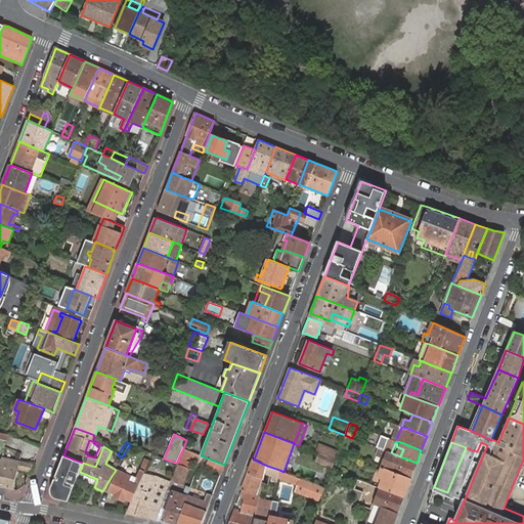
[(191,459),(193,452),(183,448),(180,454),(191,459)]
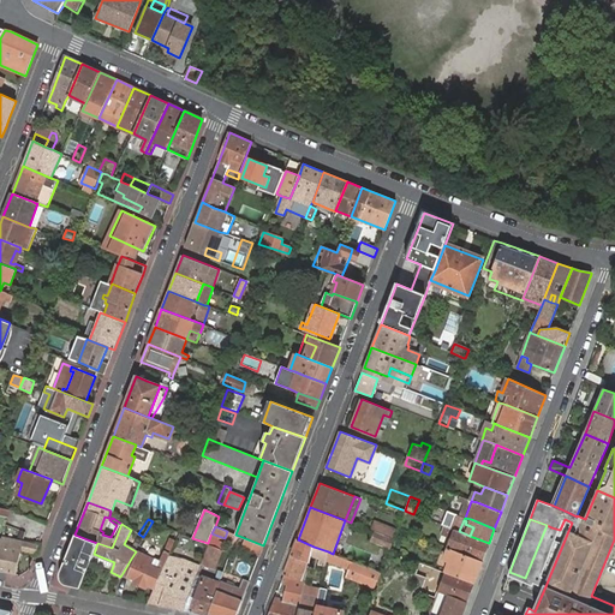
[(394,538),(396,533),(378,526),(376,531),(394,538)]
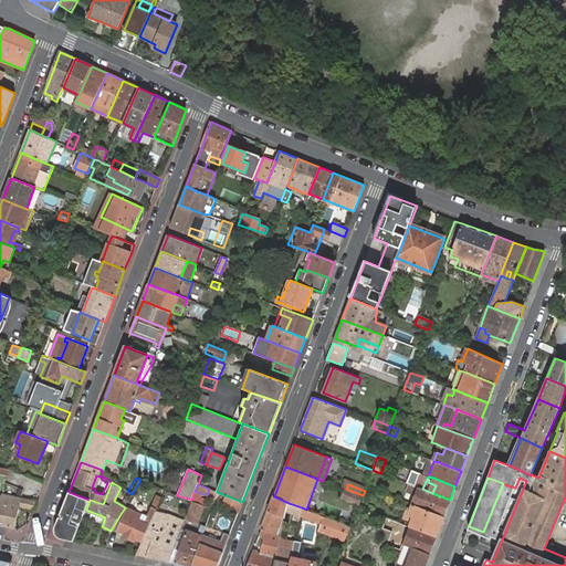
[(443,516),(450,500),(432,493),(422,489),(420,488),(411,484),(408,492),(417,495),(413,504),(443,516)]
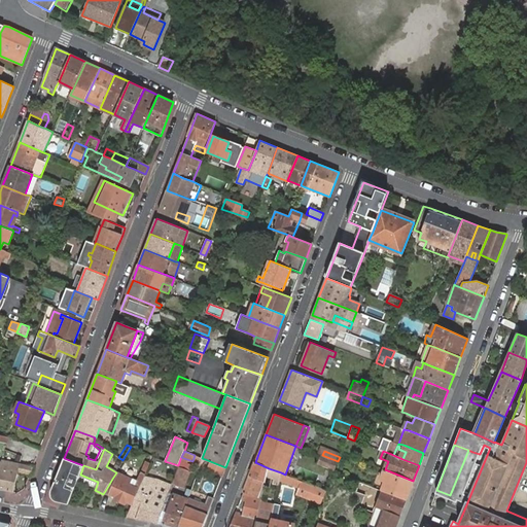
[(195,455),(192,461),(203,465),(205,459),(202,458),(195,455)]
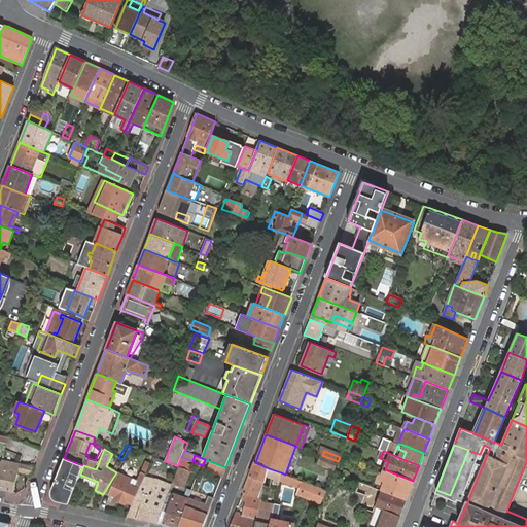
[(319,463),(335,469),(338,461),(322,455),(319,463)]
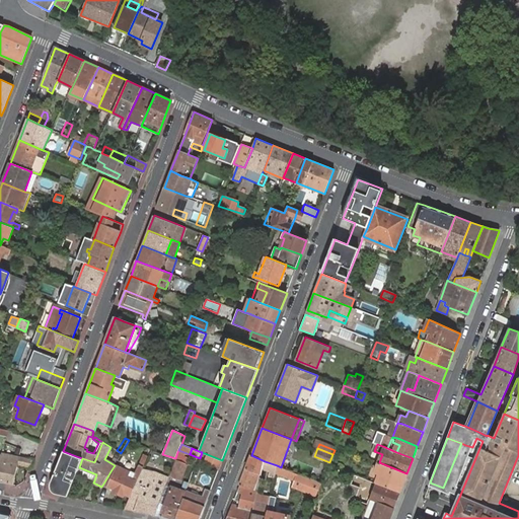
[(54,494),(68,497),(73,484),(77,473),(79,467),(82,458),(76,456),(63,451),(60,459),(56,469),(63,471),(61,476),(55,473),(54,476),(50,486),(54,494)]
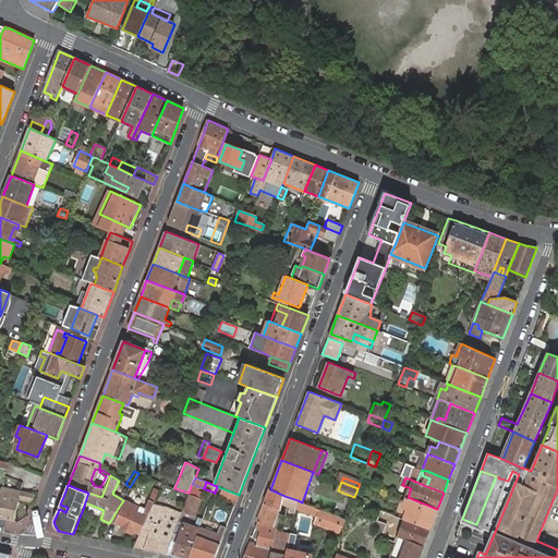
[(1,493),(0,497),(0,518),(14,521),(20,500),(20,499),(13,497),(15,490),(3,487),(2,487),(1,489),(2,489),(1,493)]
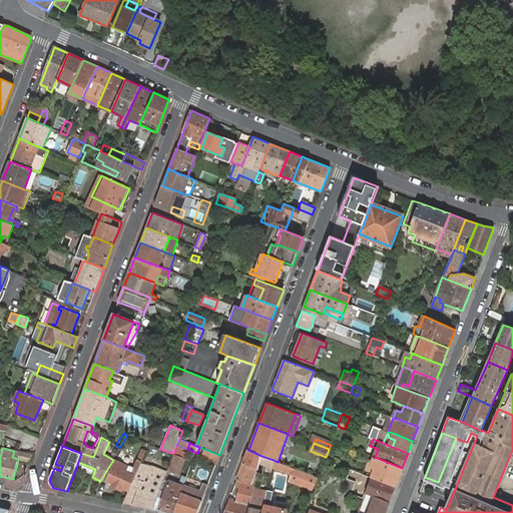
[(141,463),(146,451),(143,449),(137,461),(141,463)]
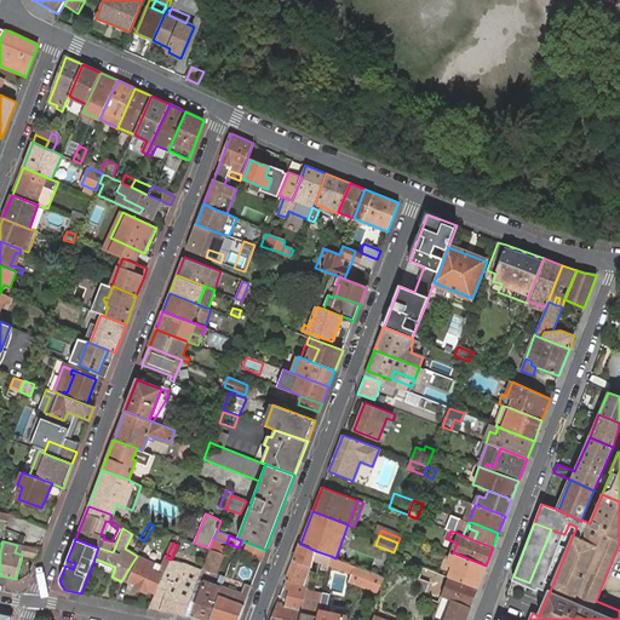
[(213,543),(211,550),(223,555),(225,546),(213,543)]
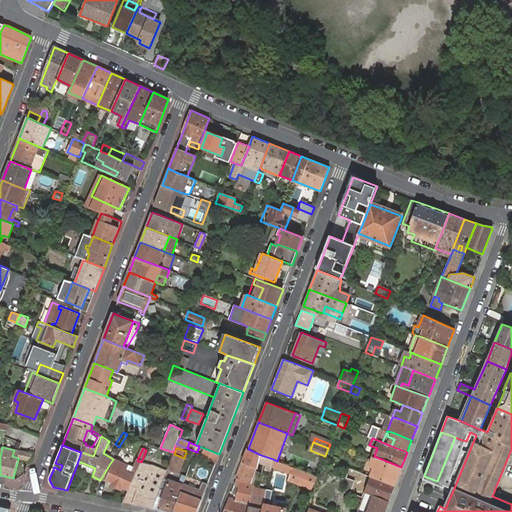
[(206,449),(202,457),(216,462),(219,454),(206,449)]
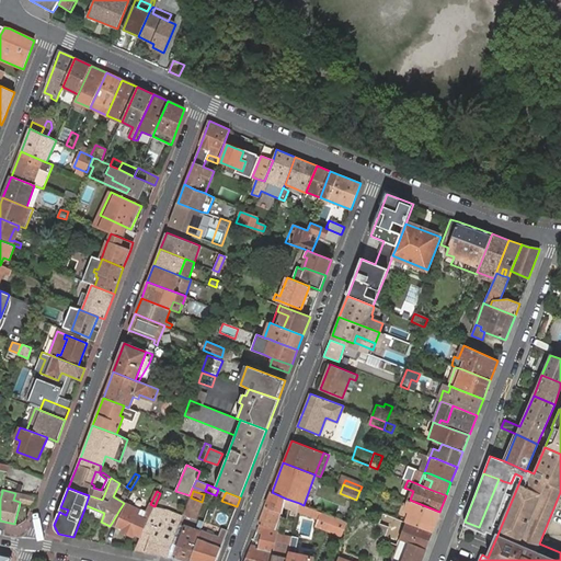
[(282,513),(284,506),(286,499),(272,492),(266,507),(260,525),(277,531),(281,521),(277,521),(279,512),(282,513)]
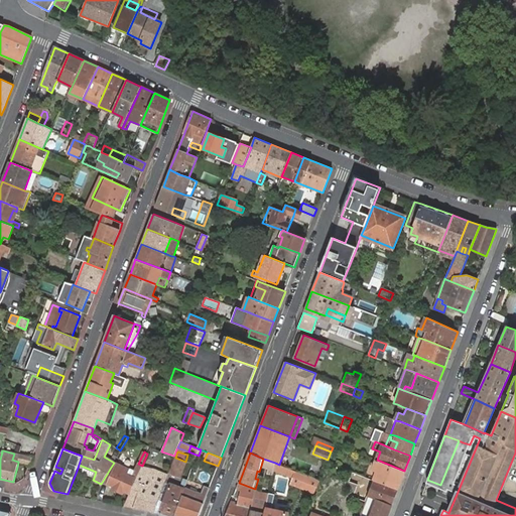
[(32,458),(19,455),(18,462),(18,463),(29,465),(32,458)]
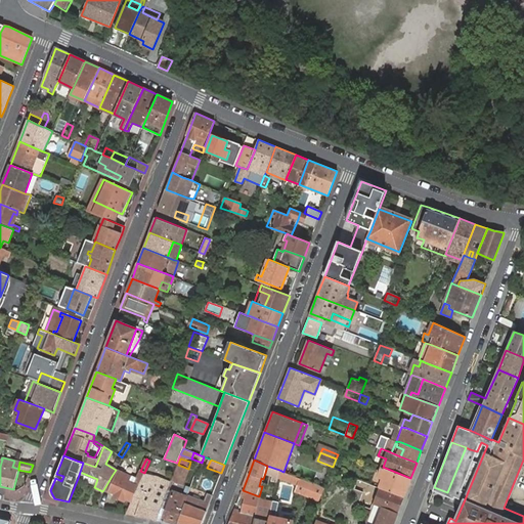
[(188,469),(178,465),(172,480),(182,483),(188,469)]
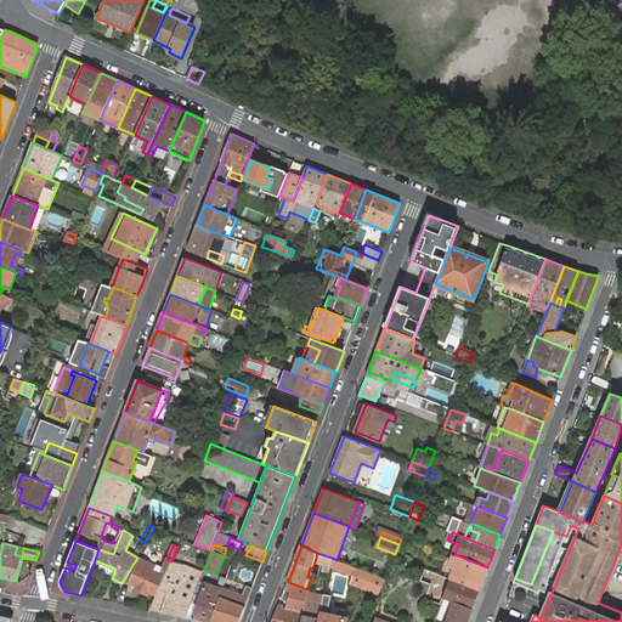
[(329,572),(331,566),(332,558),(317,553),(315,561),(323,565),(322,570),(329,572)]
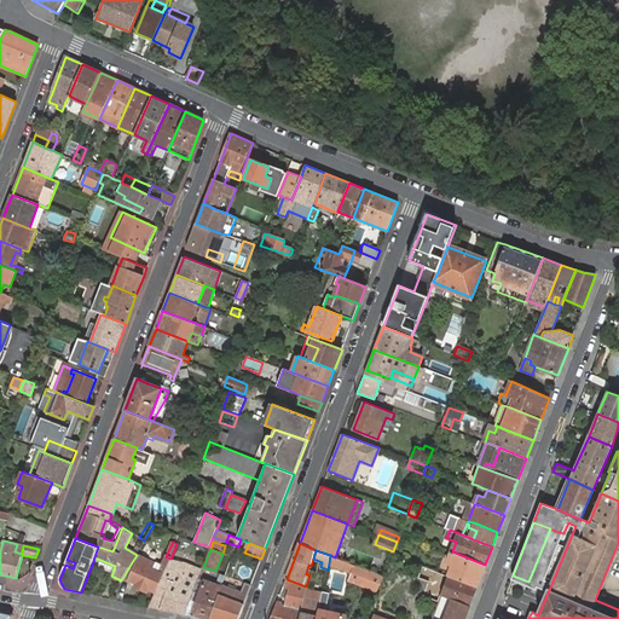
[(476,586),(485,565),(452,551),(447,562),(453,565),(449,576),(476,586)]
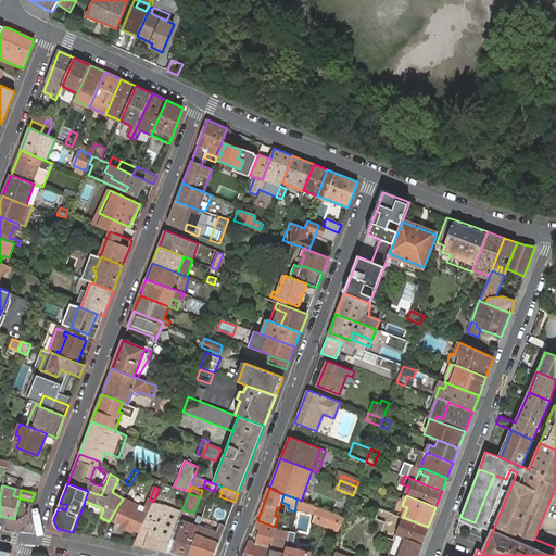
[(339,531),(344,518),(301,501),(297,498),(295,506),(316,515),(314,521),(339,531)]
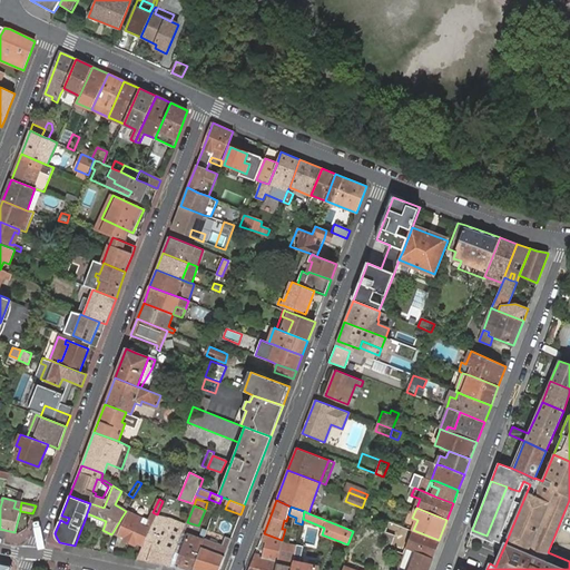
[(137,542),(143,544),(145,542),(153,523),(157,514),(153,512),(148,521),(129,512),(126,519),(121,518),(114,531),(119,533),(126,537),(125,539),(136,544),(137,542)]
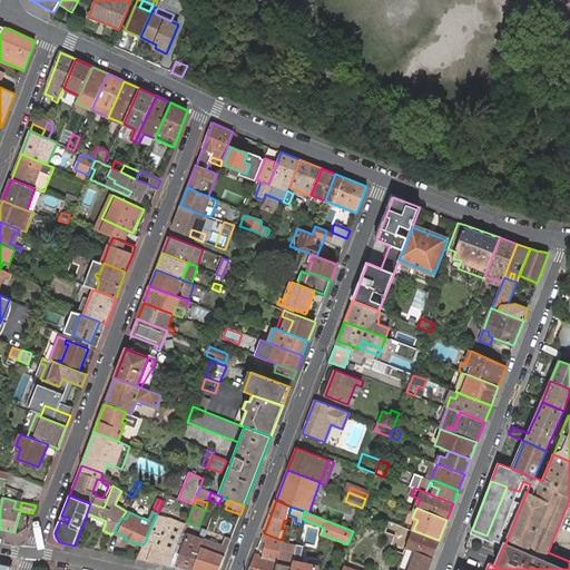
[(147,561),(169,567),(178,544),(177,543),(182,532),(184,528),(186,521),(182,519),(179,526),(167,521),(168,517),(158,512),(157,514),(153,523),(145,542),(153,546),(147,561)]
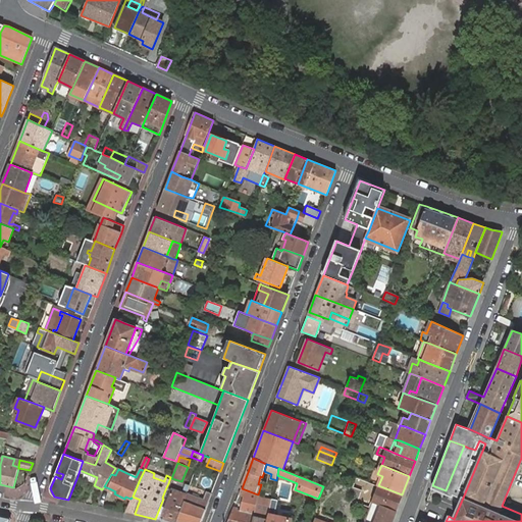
[(77,476),(95,483),(97,477),(80,470),(77,476)]
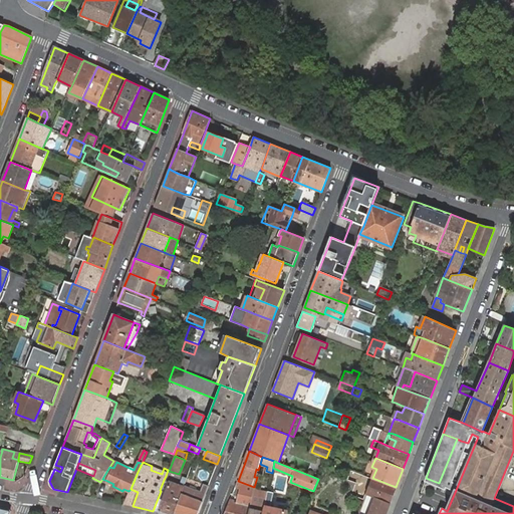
[(384,513),(390,503),(396,487),(372,478),(366,494),(374,497),(367,513),(361,513),(359,513),(358,513),(384,513)]
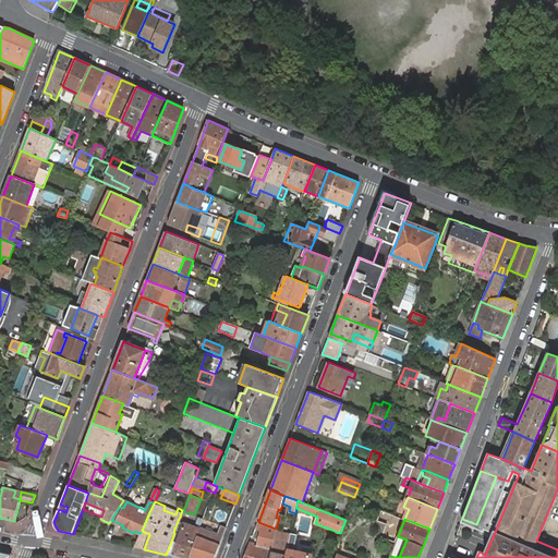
[(166,555),(172,556),(184,523),(178,521),(173,532),(174,533),(166,555)]
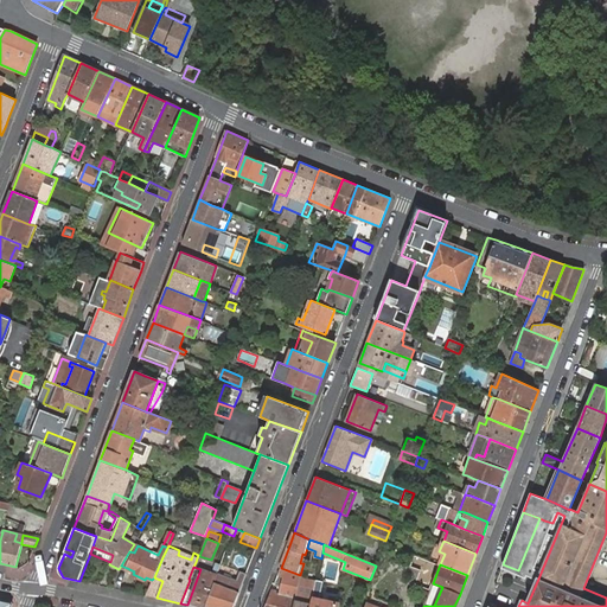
[(291,590),(296,592),(299,581),(300,577),(300,575),(281,568),(278,574),(283,576),(293,580),(291,590)]
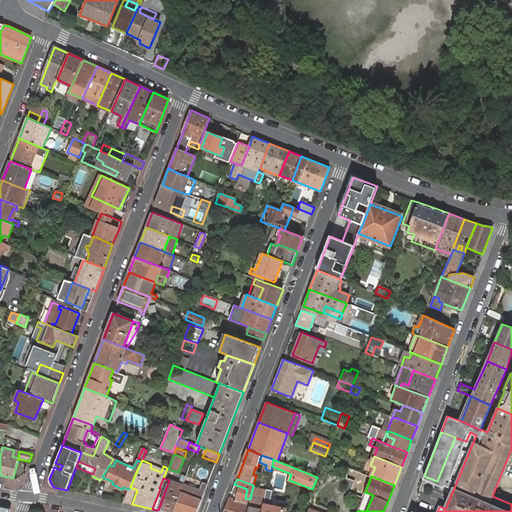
[(158,510),(167,511),(172,511),(183,485),(169,480),(158,510)]
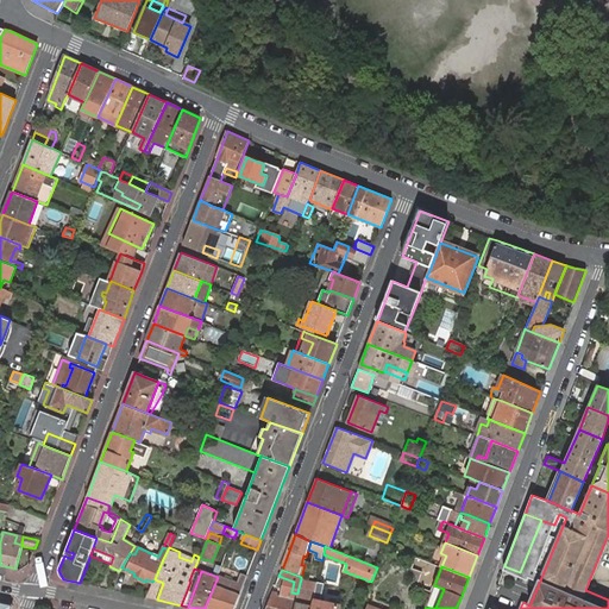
[(218,577),(205,608),(234,608),(246,577),(240,575),(238,583),(218,576),(218,577)]
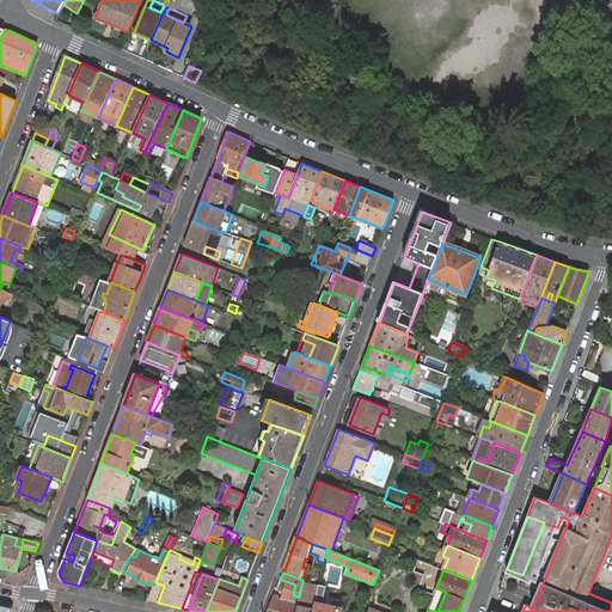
[(303,582),(299,597),(316,600),(319,586),(303,582)]
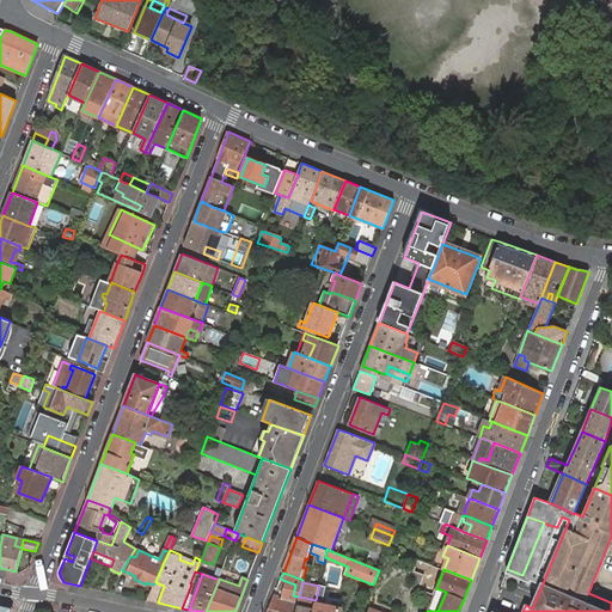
[(312,611),(340,611),(341,609),(322,605),(324,595),(325,587),(319,586),(316,600),(316,603),(312,611)]
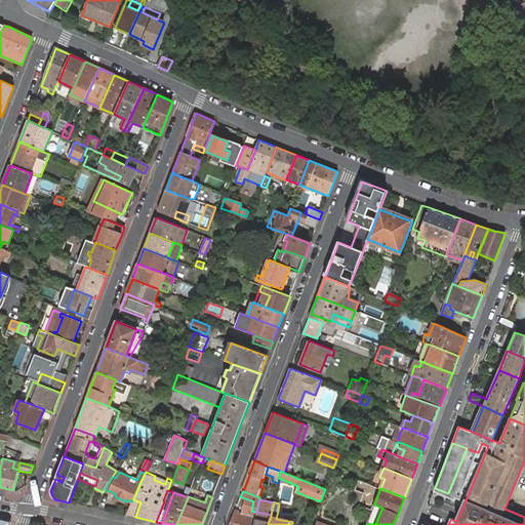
[(253,524),(255,518),(238,515),(239,512),(235,511),(229,524),(253,524)]
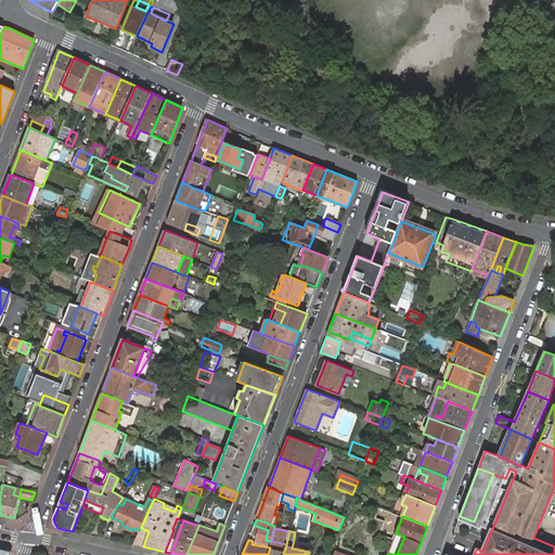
[(283,554),(286,546),(286,544),(271,541),(270,547),(268,554),(283,554)]
